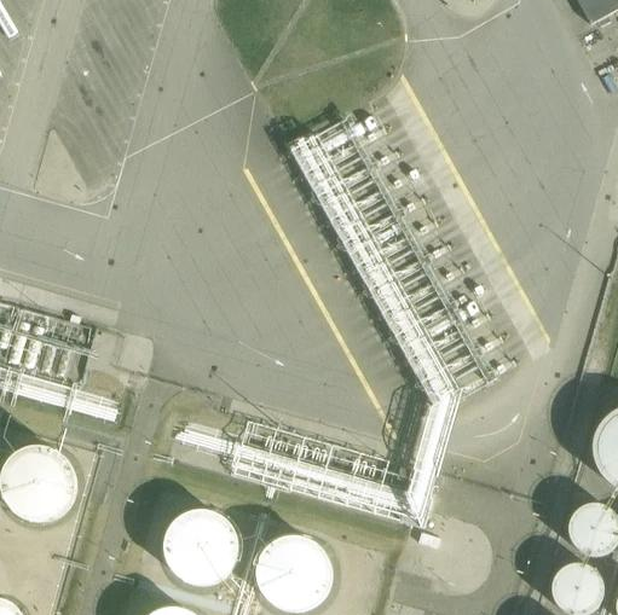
[(578,0),(593,24),(617,10),(617,0),(578,0)]
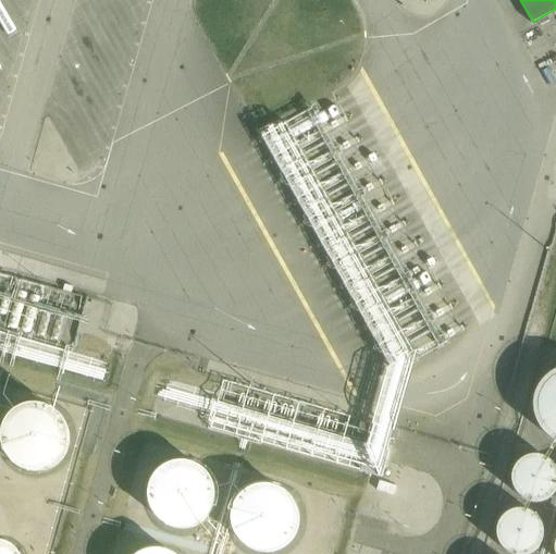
[(555,366),(553,368),(544,374),(539,381),(535,386),(533,394),(532,402),(533,409),(535,418),(540,426),(544,431),(548,435),(555,440),(555,366)]
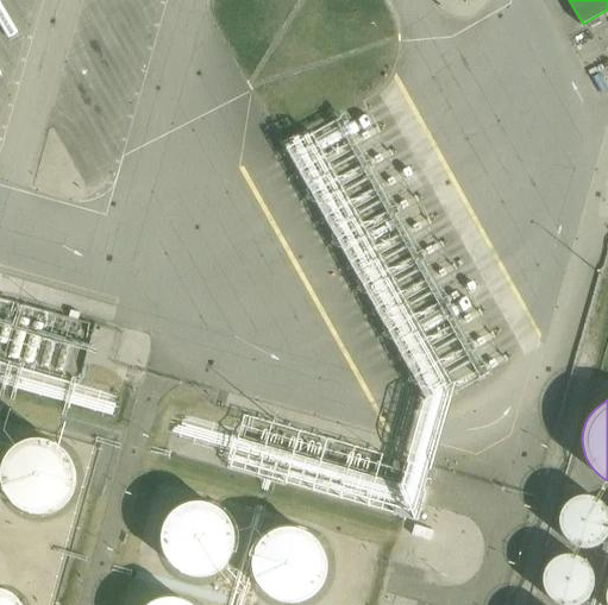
[(86,481),(85,474),(83,470),(80,464),(76,459),(73,455),(67,452),(61,449),(55,449),(48,449),(42,451),(35,455),(31,459),(26,464),(24,468),(22,473),(22,480),(22,487),(24,493),(27,499),(30,504),(35,508),(39,510),(48,512),(51,514),(58,512),(64,511),(69,509),(75,505),(80,499),(83,493),(85,486),(86,481)]
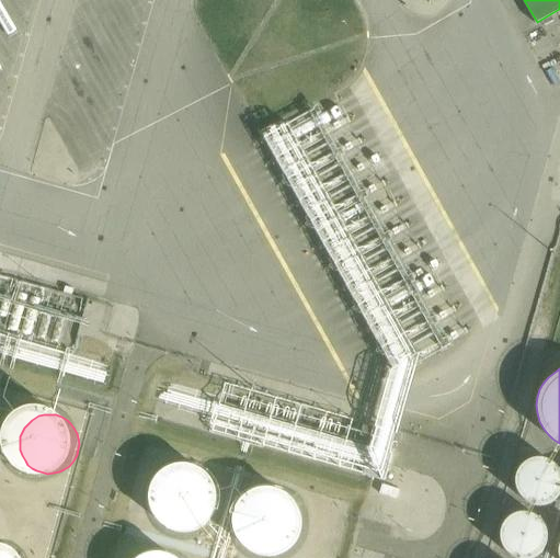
[(559,466),(556,462),(552,458),(548,456),(541,455),(533,455),(527,457),(523,460),(520,464),(517,468),(516,473),(515,478),(516,487),(522,494),(525,498),(529,500),(535,501),(538,502),(544,501),(549,500),(555,496),(559,490),(559,466)]
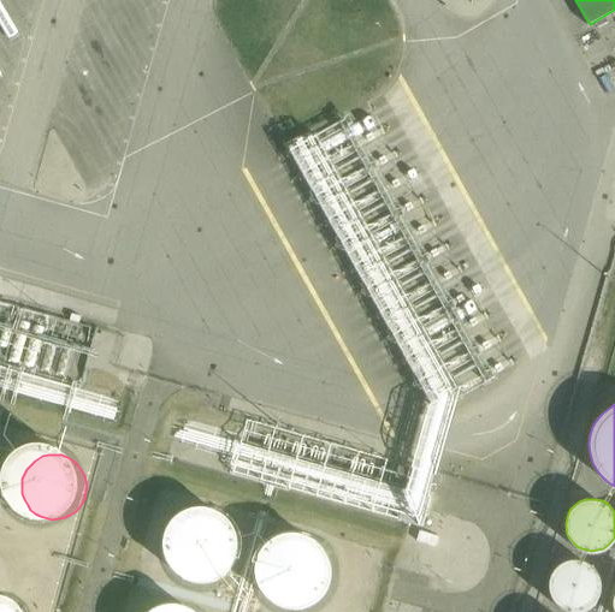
[(238,545),(238,544),(238,538),(236,532),(232,526),(229,520),(224,516),(219,514),(208,510),(202,510),(195,511),(188,515),(183,518),(178,524),(175,529),(172,535),(172,542),(172,548),(173,556),(177,560),(181,565),(185,570),(191,574),(199,576),(203,576),(210,576),(218,574),(224,570),(228,568),(232,563),(235,557),(237,551),(238,545)]
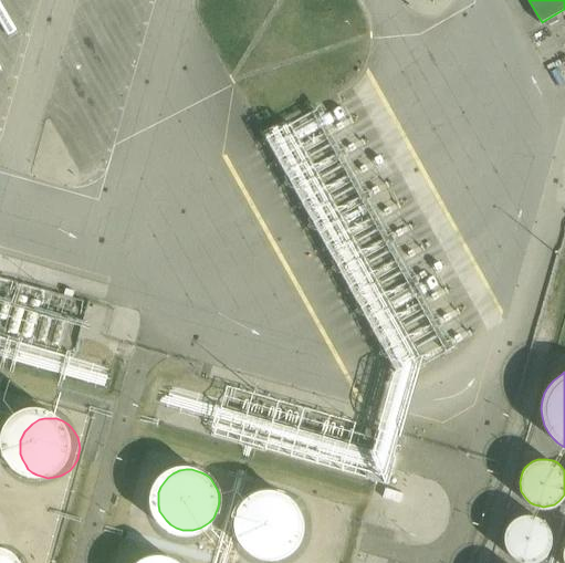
[(302,533),(302,532),(301,528),(300,522),(297,518),(294,513),(290,510),(284,507),(275,504),(269,504),(263,506),(254,511),(250,515),(247,521),(246,527),(244,532),(244,538),(247,543),(249,548),(252,552),(260,559),(271,561),(279,561),(283,560),(292,554),(296,550),(299,544),(301,540),(302,533)]
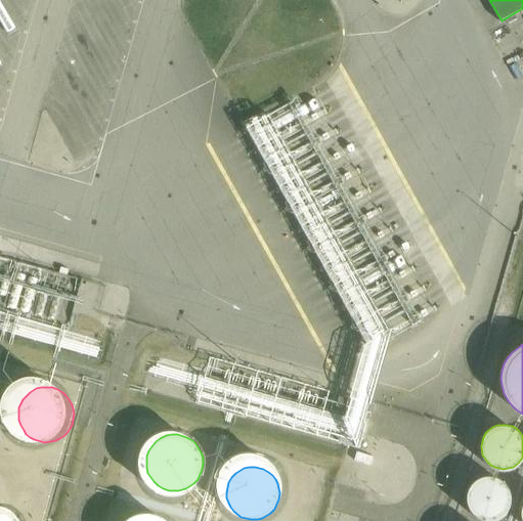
[(510,502),(509,501),(509,496),(507,490),(506,488),(502,484),(498,482),(494,480),(486,479),(481,480),(477,481),(471,486),(469,490),(467,493),(466,502),(468,509),(472,515),(478,520),(480,520),(493,520),(496,520),(504,515),(508,509),(510,502)]
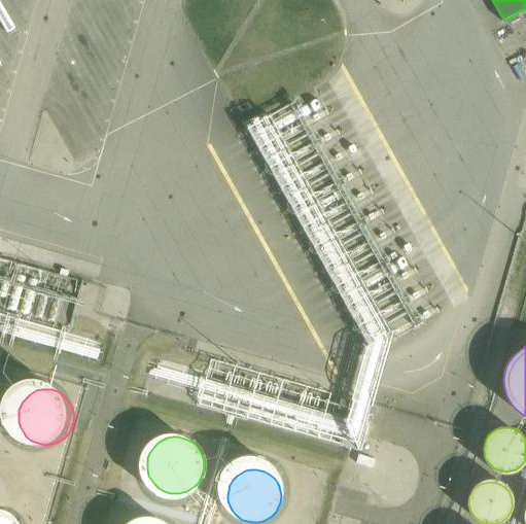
[(29,523),(27,521),(21,517),(15,515),(11,515),(7,515),(2,517),(0,517),(0,523),(29,523)]
